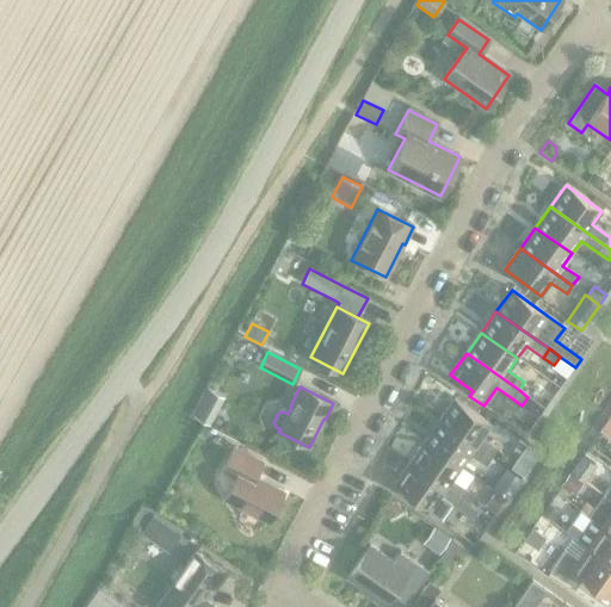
[(454,400),(438,422),(492,458),(498,450),(481,439),(491,425),(454,400)]
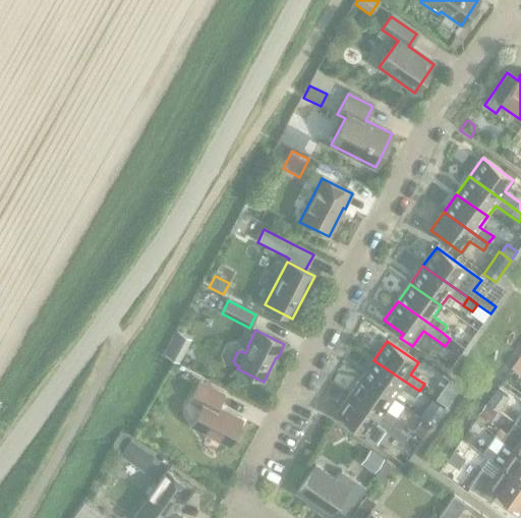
[(170,344),(163,358),(178,366),(185,352),(170,344)]
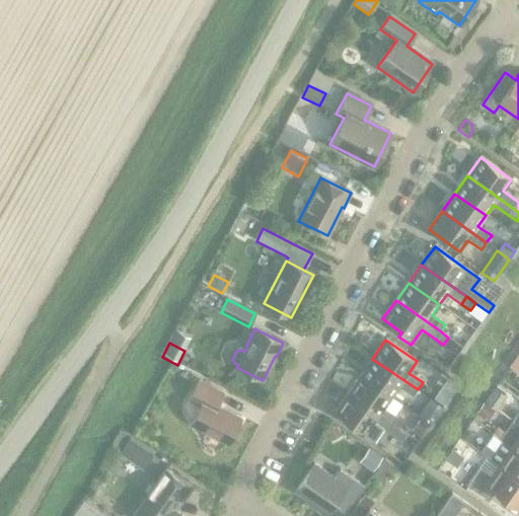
[(518,359),(517,358),(510,368),(518,374),(518,359)]
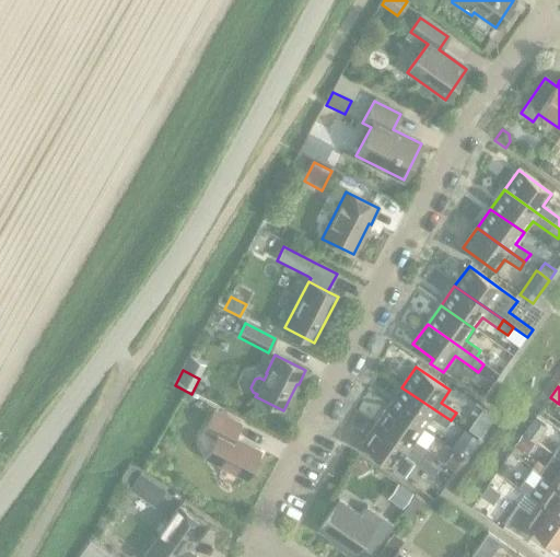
[(401,387),(388,406),(422,429),(431,418),(445,428),(451,420),(401,387)]
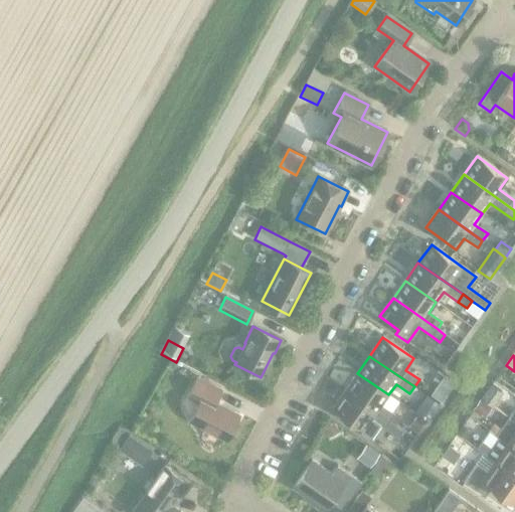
[(357,373),(345,391),(351,395),(395,427),(395,425),(401,419),(381,405),(388,394),(357,373)]
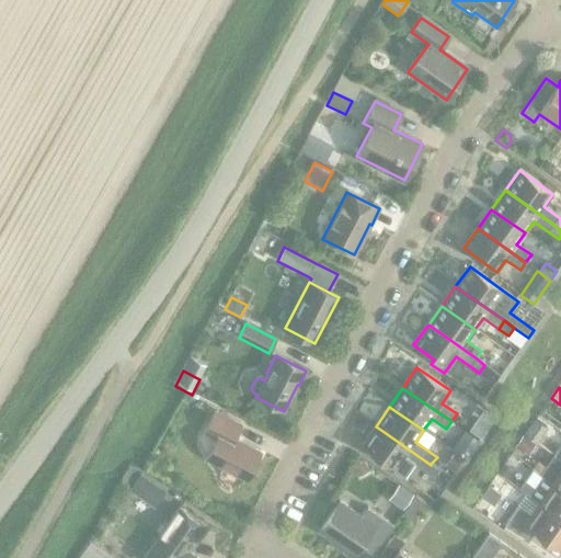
[(484,409),(477,421),(484,426),(489,429),(496,418),(493,416),(484,409)]
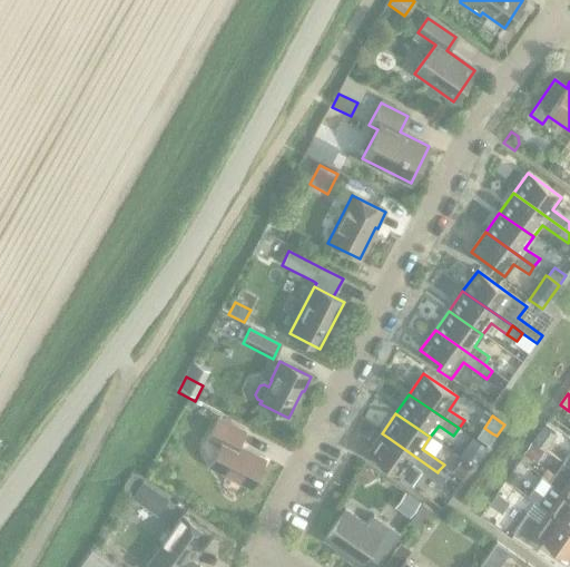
[(236,447),(244,432),(217,420),(207,440),(219,447),(209,468),(248,488),(256,473),(257,475),(264,460),(236,447)]
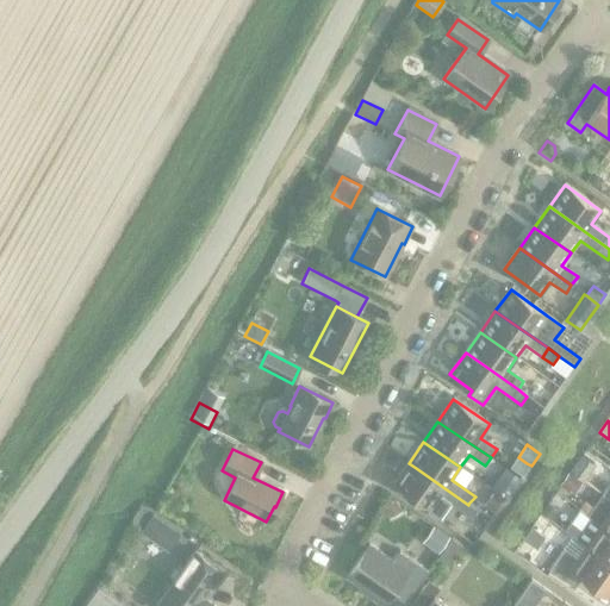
[(570,473),(583,482),(595,466),(582,456),(574,468),(570,473)]
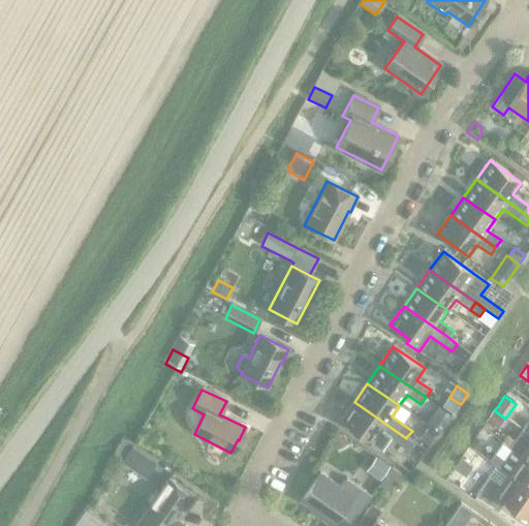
[(361,406),(354,402),(341,421),(372,442),(370,445),(380,453),(391,438),(396,440),(409,451),(414,443),(406,437),(406,438),(361,406)]
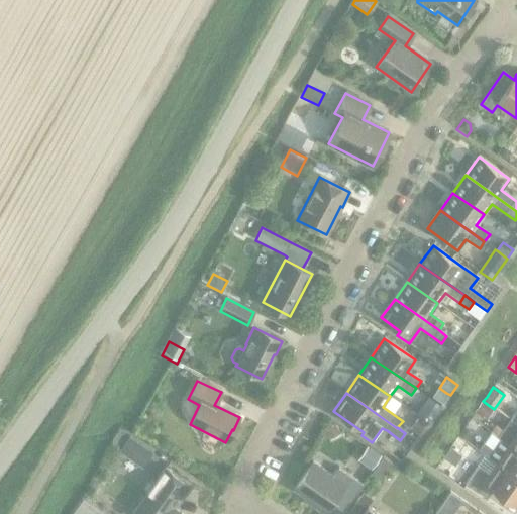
[(429,397),(417,415),(419,417),(426,421),(429,424),(436,415),(442,406),(429,397)]
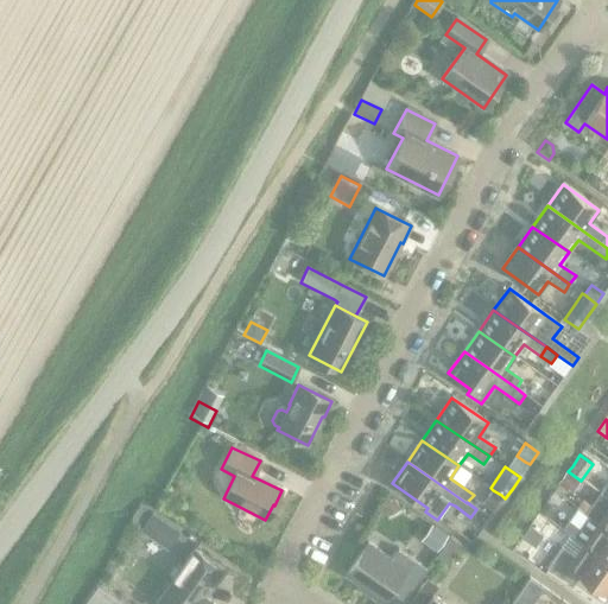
[(568,471),(559,484),(571,494),(581,481),(568,471)]
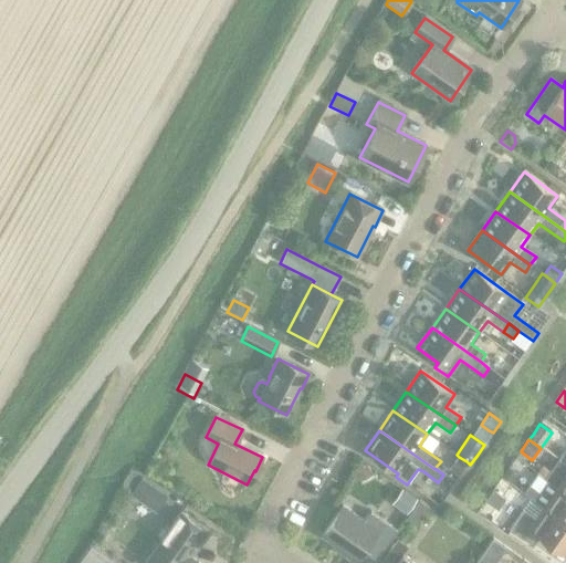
[(459,457),(450,470),(458,476),(467,461),(459,457)]
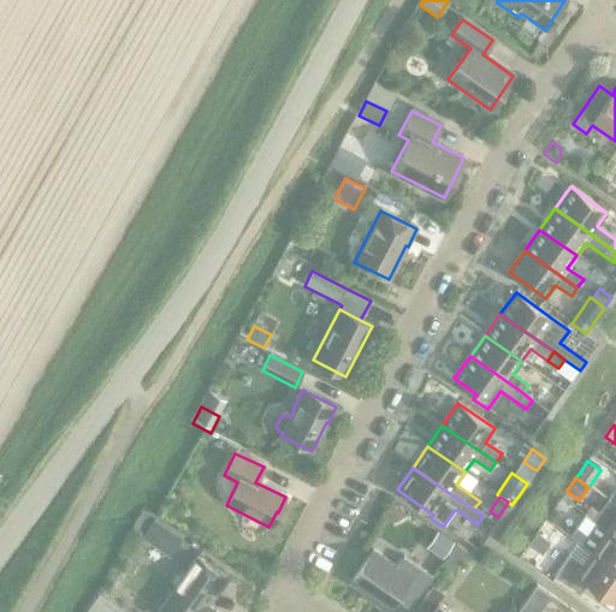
[(398,505),(386,511),(392,523),(404,517),(398,505)]
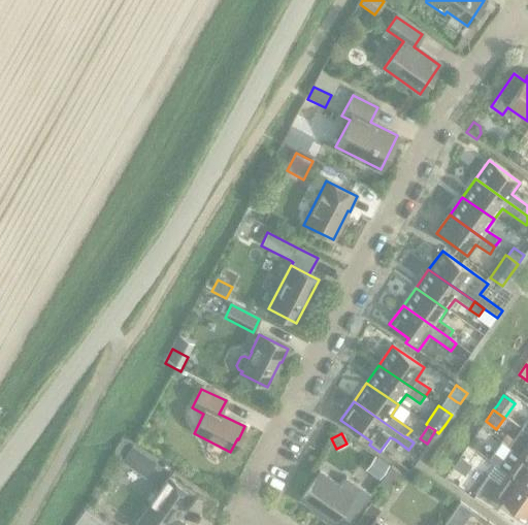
[(473,437),(468,447),(475,452),(482,444),(473,437)]
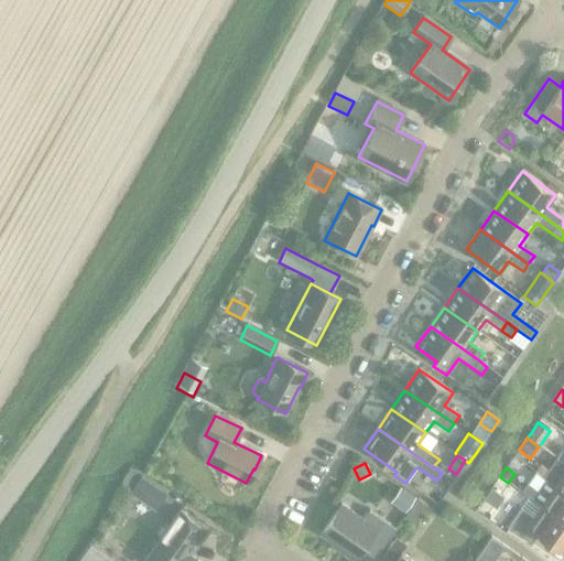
[(548,471),(543,478),(563,492),(563,476),(562,481),(548,471)]
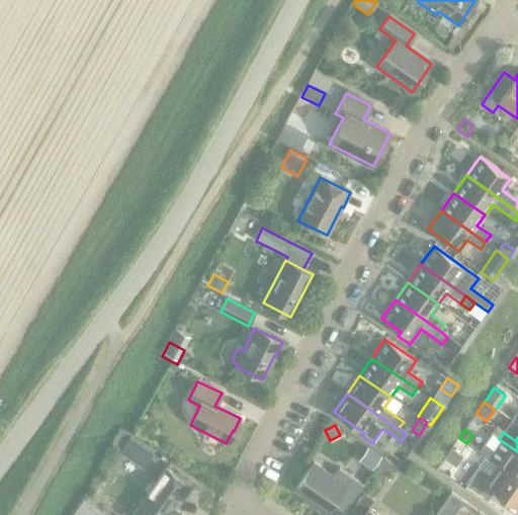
[(130,438),(120,452),(144,468),(153,454),(130,438)]
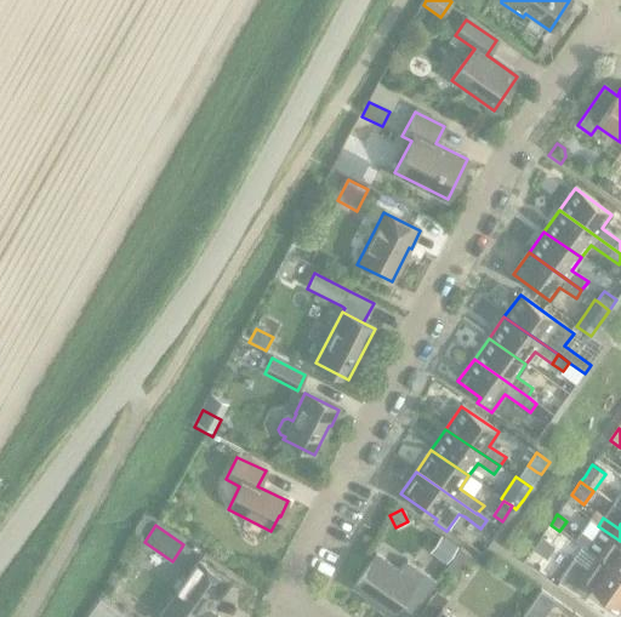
[(581,533),(575,542),(582,547),(597,558),(620,573),(620,542),(600,529),(592,541),(588,538),(581,533)]
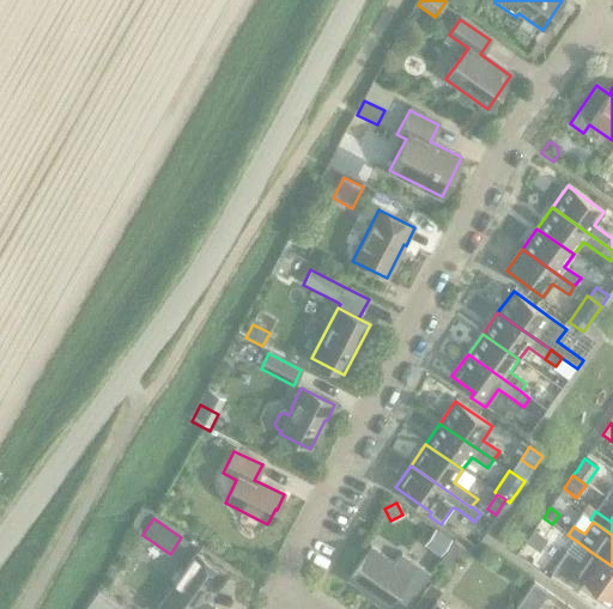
[(424,546),(442,558),(453,541),(436,529),(424,546)]
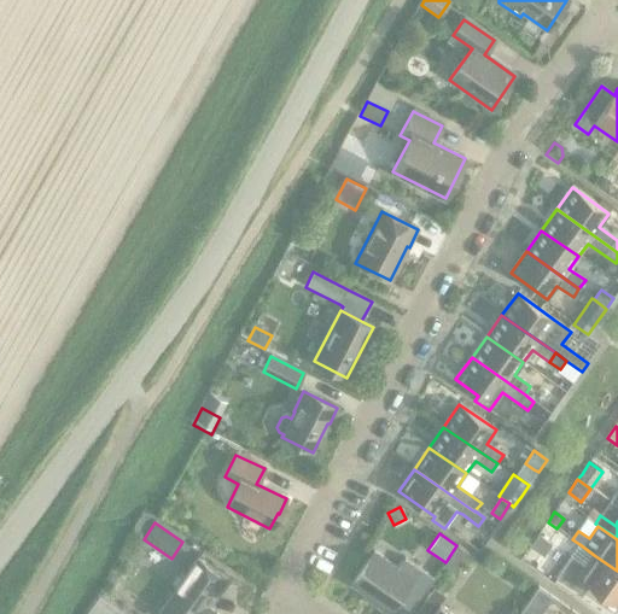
[(532,549),(546,560),(554,548),(541,538),(532,549)]
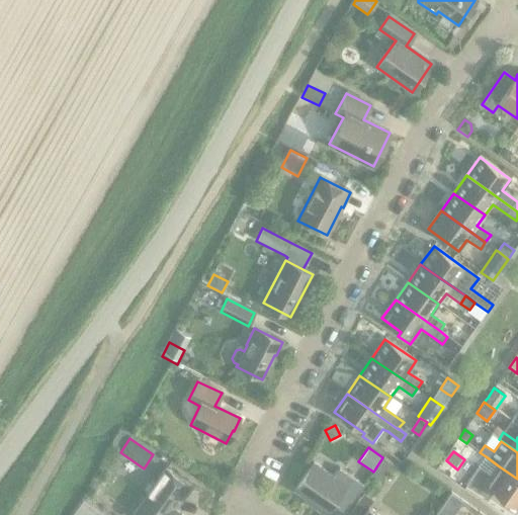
[(372,476),(382,482),(394,465),(383,458),(372,476)]
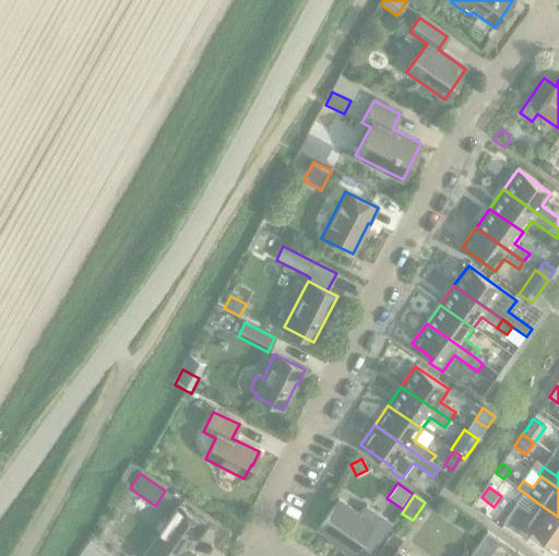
[(337,547),(348,555),(353,555),(359,546),(371,555),(392,524),(366,506),(359,516),(339,500),(318,530),(339,545),(337,547)]
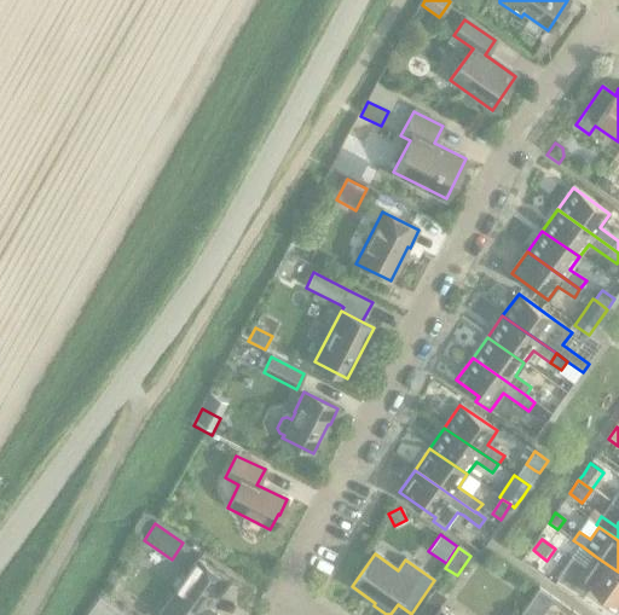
[(618,598),(618,572),(595,556),(586,568),(572,558),(557,579),(583,597),(591,585),(617,603),(618,598)]
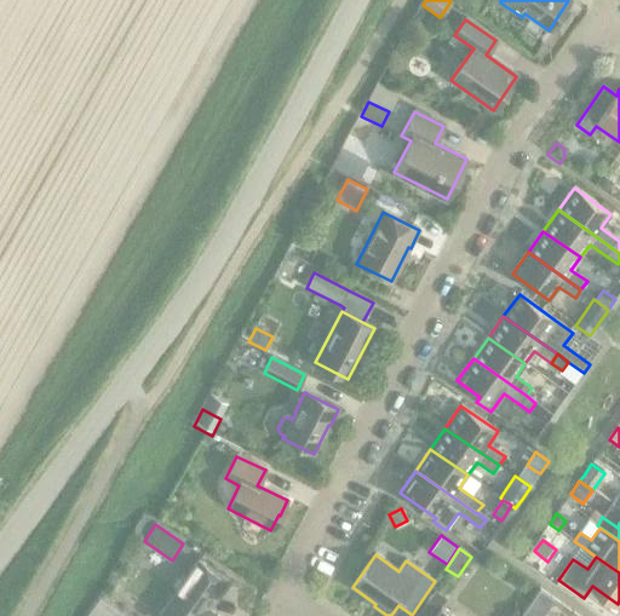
[(216,615),(208,610),(228,583),(197,562),(160,615),(216,615)]
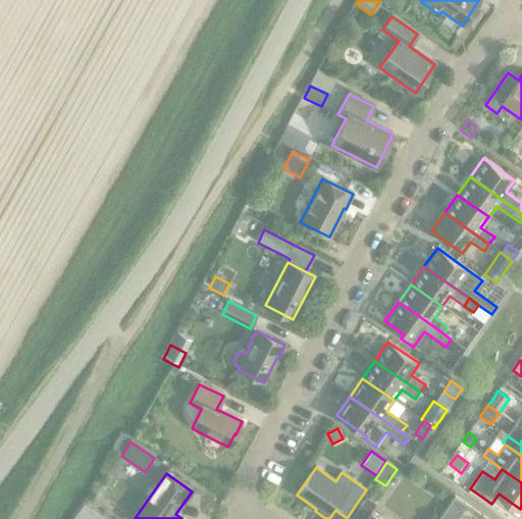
[(100,518),(84,507),(76,518),(100,518)]
